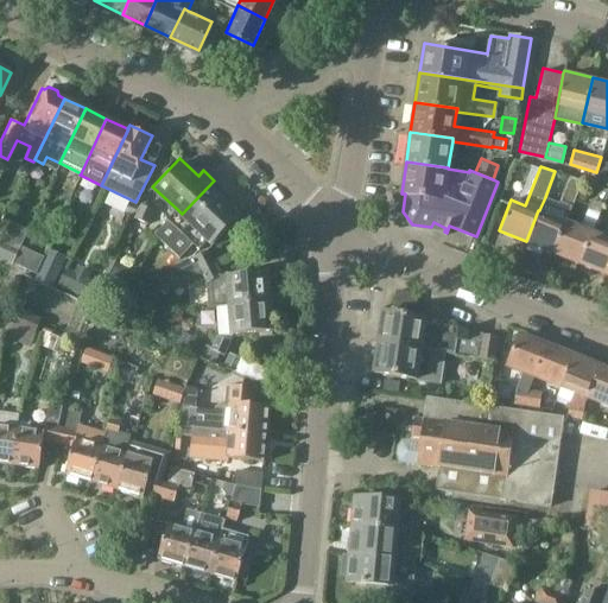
[(538,210),(526,241),(552,252),(564,221),(565,221),(567,220),(572,204),(582,179),(569,175),(569,176),(558,202),(545,197),(539,210),(538,210)]
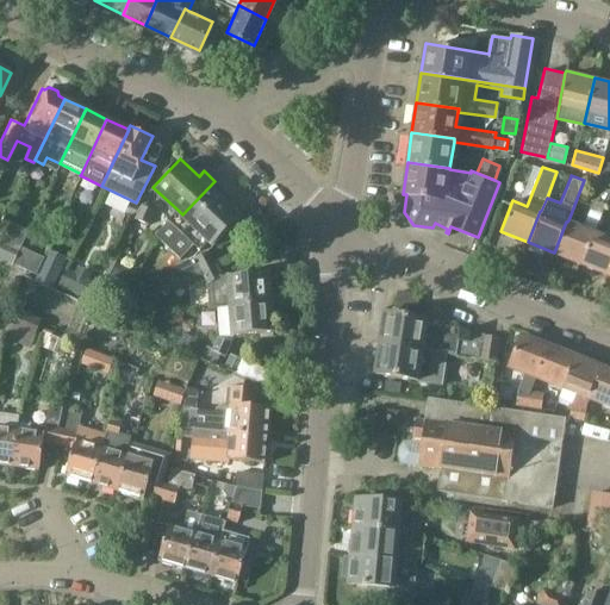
[(215,181),(182,214),(178,210),(155,234),(179,257),(194,243),(200,249),(209,239),(211,242),(238,214),(235,211),(240,205),(215,181)]
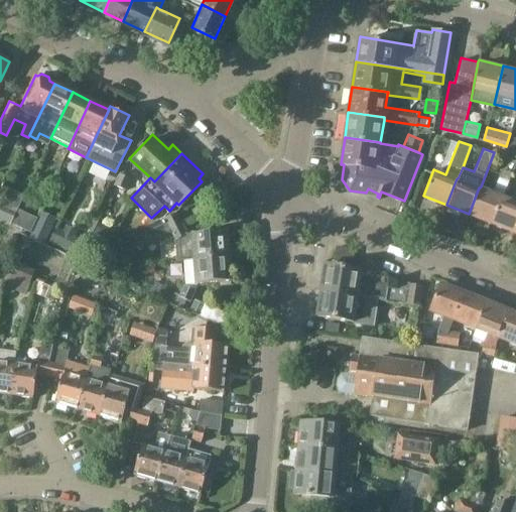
[(479,187),(469,214),(491,222),(501,196),(504,197),(513,171),(502,167),(493,193),(480,187),(479,187)]
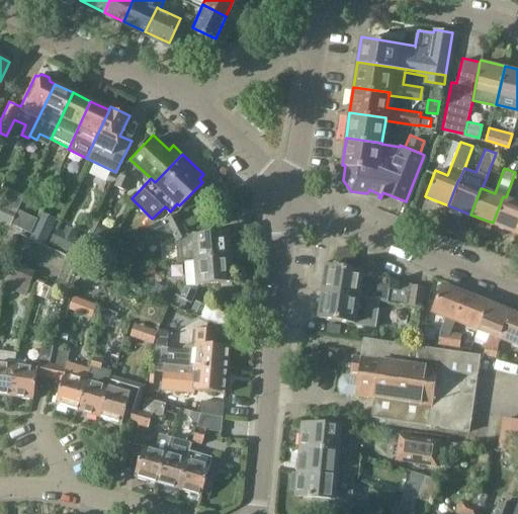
[(121,173),(114,185),(125,191),(132,179),(121,173)]
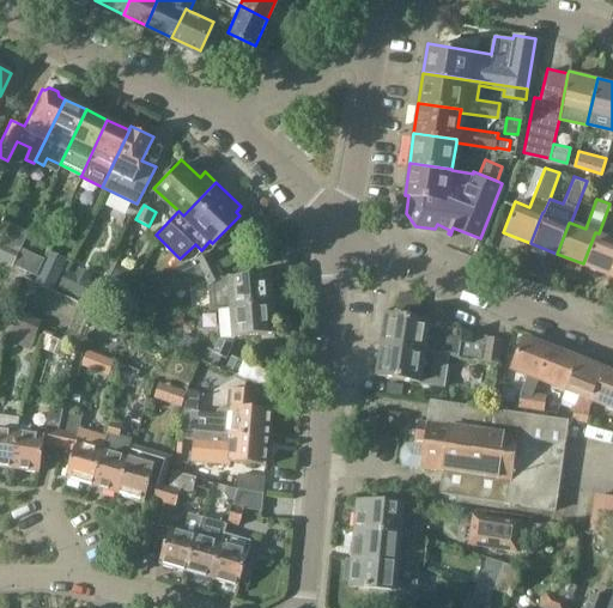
[(611,274),(612,275),(612,274),(612,229),(610,238),(599,233),(595,232),(583,263),(611,274)]
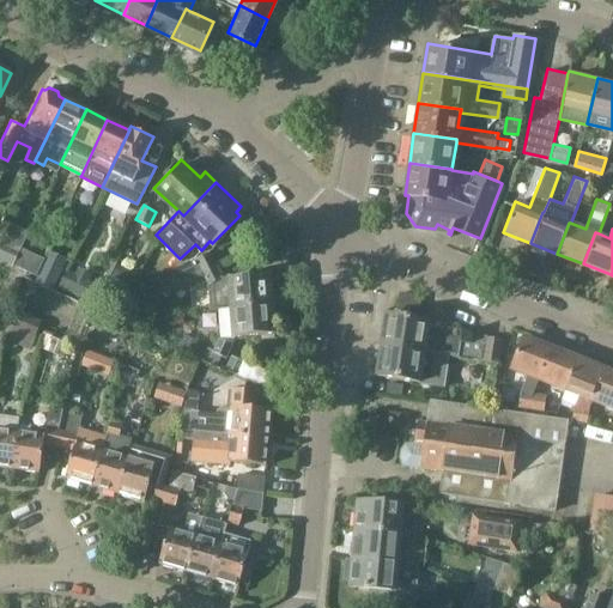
[(0,257),(13,265),(23,243),(0,232),(0,257)]
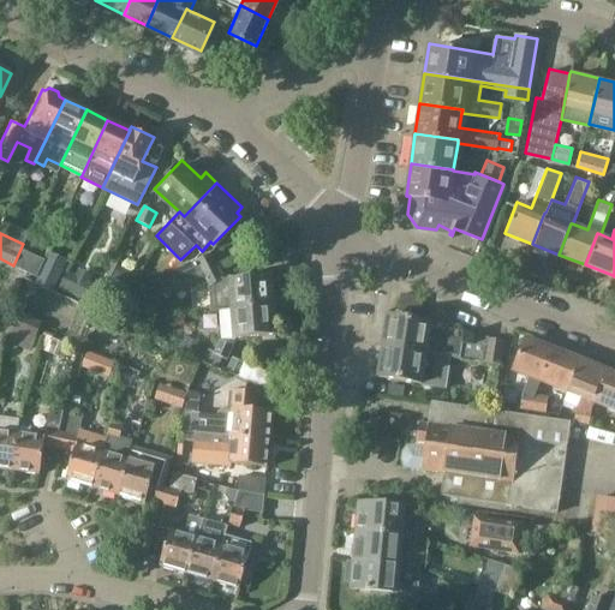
[(23,249),(16,265),(36,275),(37,273),(45,258),(23,249)]
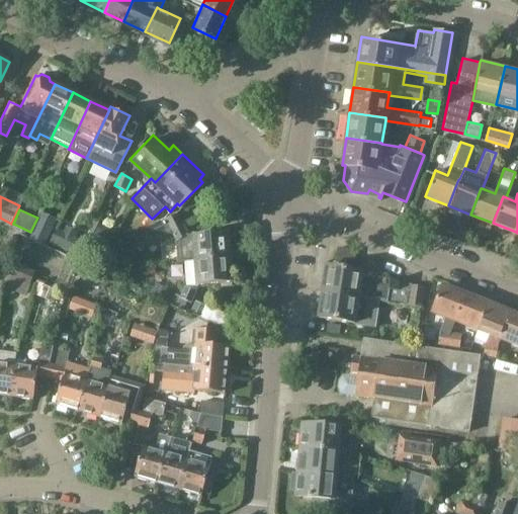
[(134,233),(139,245),(171,229),(176,240),(177,260),(184,260),(229,257),(227,230),(187,233),(177,211),(166,218),(166,217),(134,233)]
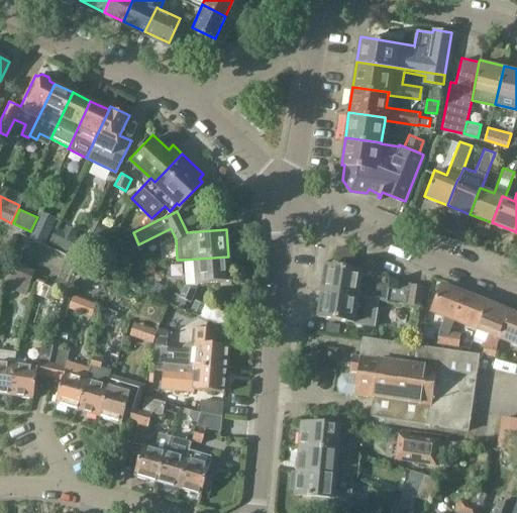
[(39,213),(30,233),(45,239),(55,220),(39,213)]
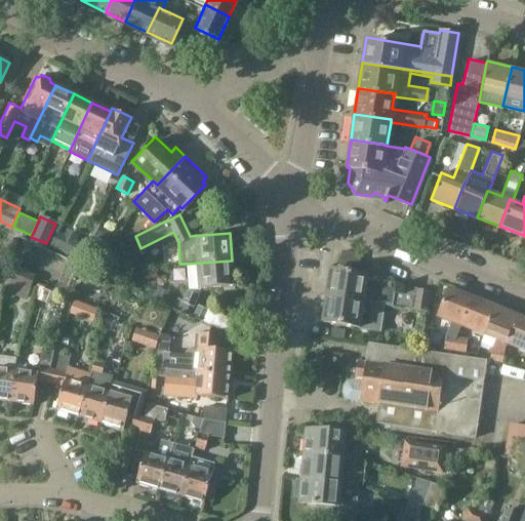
[(77,256),(84,242),(56,230),(50,244),(77,256)]
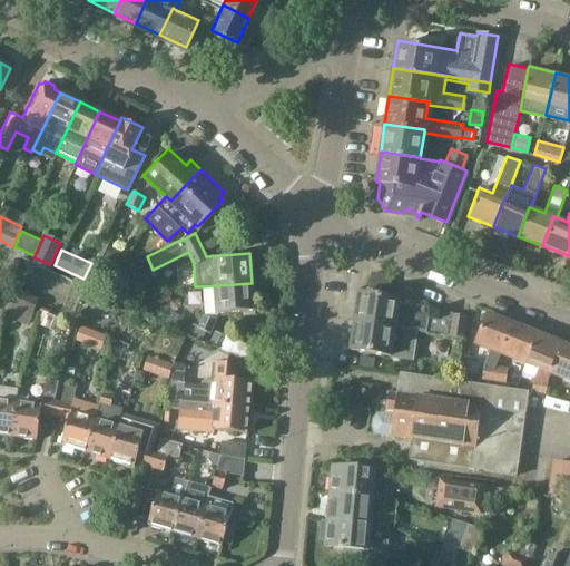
[(101,289),(117,296),(128,274),(111,266),(101,289)]
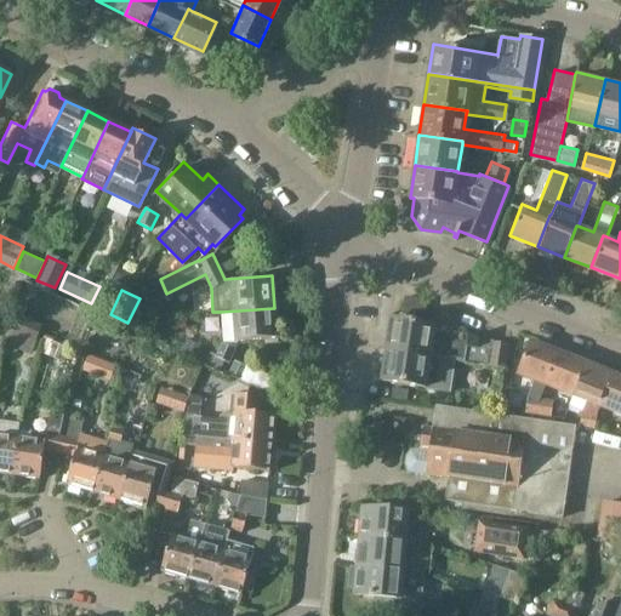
[(399,313),(425,318),(427,307),(426,307),(428,297),(404,294),(403,303),(400,303),(399,313)]
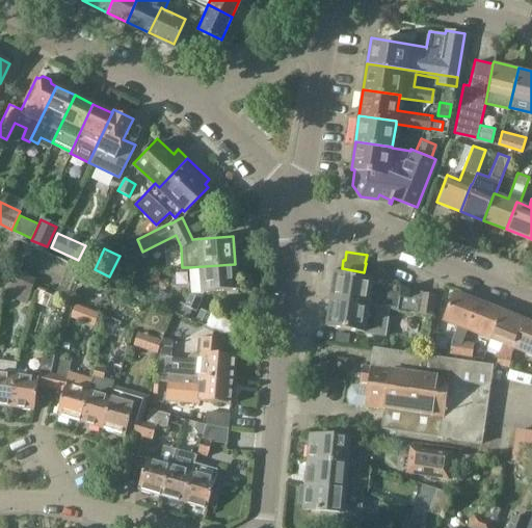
[(190,280),(192,294),(201,297),(204,291),(237,288),(235,264),(189,267),(190,280)]
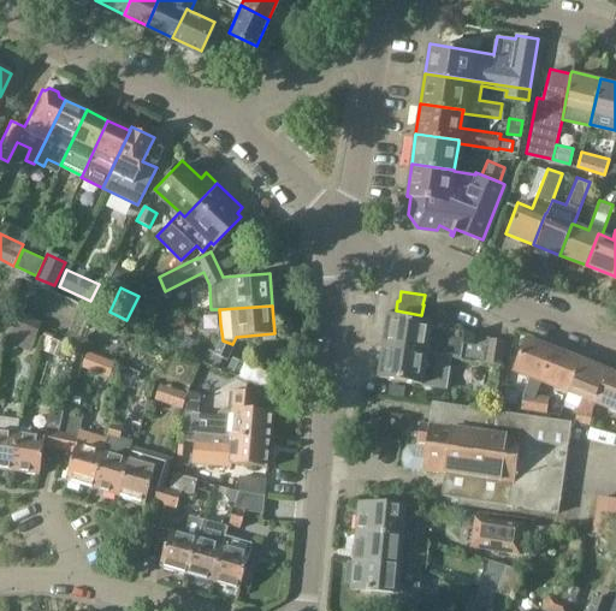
[(7,324),(36,334),(41,321),(13,309),(9,318),(7,324)]
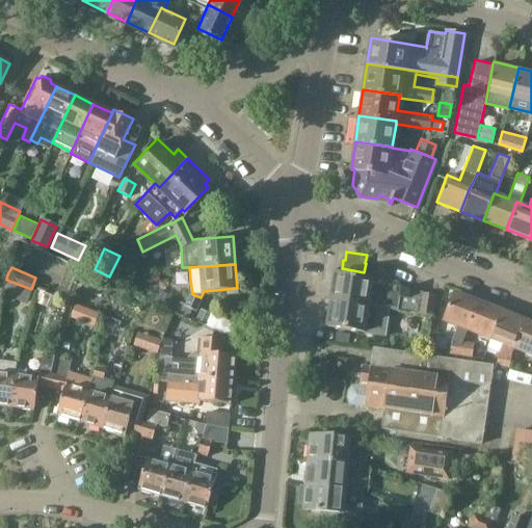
[(334,280),(331,298),(389,306),(408,309),(407,310),(433,314),(437,293),(424,291),(424,290),(371,281),(372,278),(335,272),(334,280)]
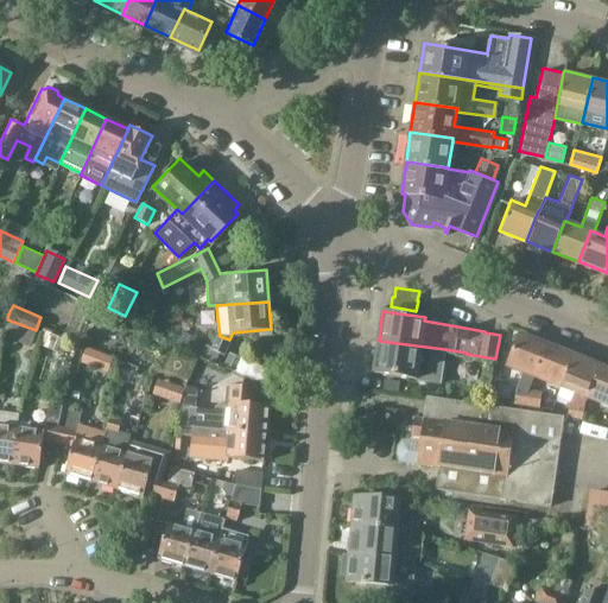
[(49,336),(45,344),(63,353),(68,340),(52,332),(54,329),(44,324),(43,329),(42,334),(49,336)]
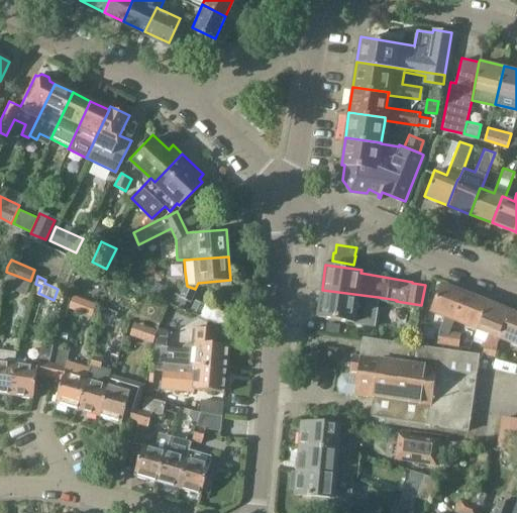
[(167,287),(149,280),(144,291),(176,304),(179,296),(165,290),(167,287)]
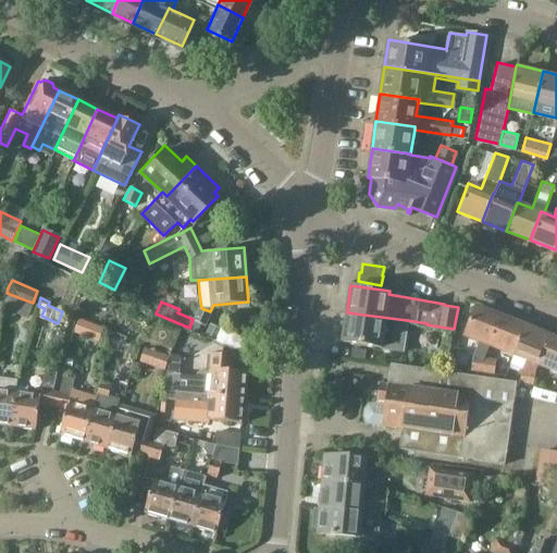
[(463,334),(478,340),(474,354),(471,369),(479,370),(485,356),(490,344),(500,316),(474,306),(463,334)]
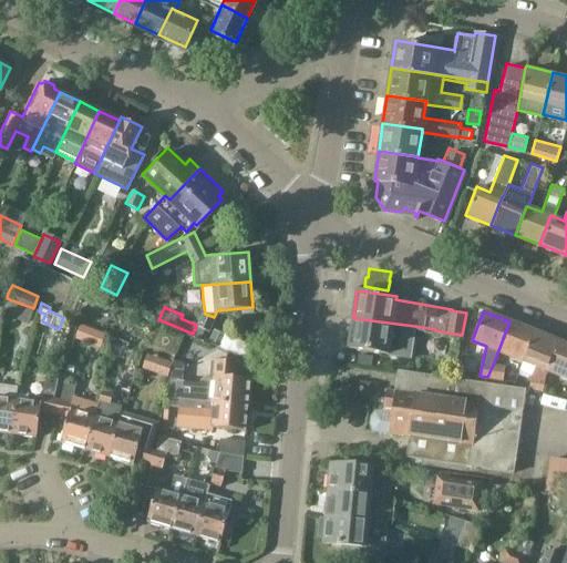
[(202,313),(196,325),(209,330),(215,318),(214,317),(205,314),(202,313)]
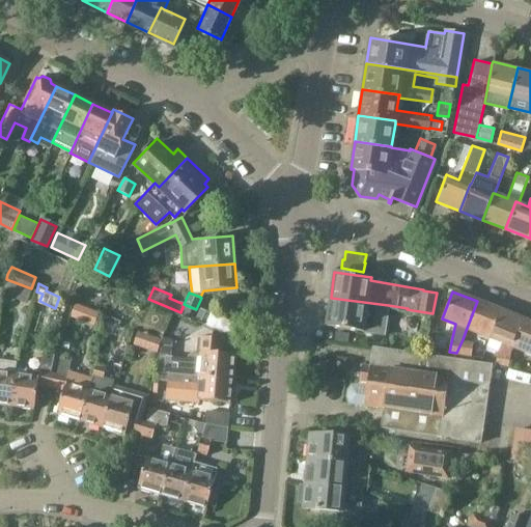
[(331,298),(327,324),(384,333),(388,305),(331,298)]
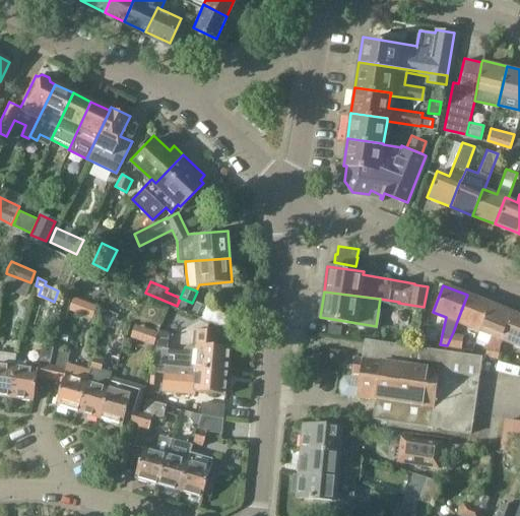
[(467,295),(457,321),(468,325),(479,330),(491,303),(467,295)]
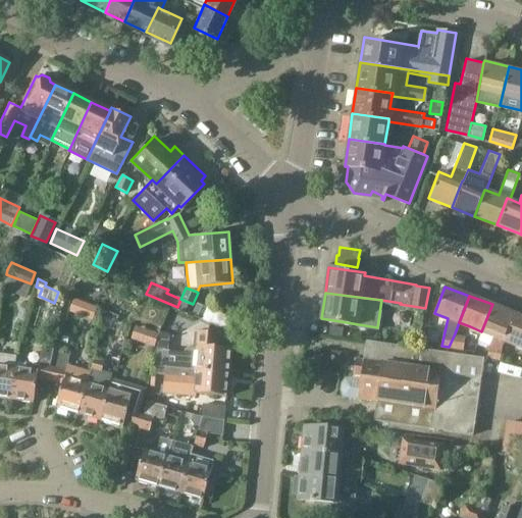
[(73,297),(69,309),(83,315),(88,302),(73,297)]
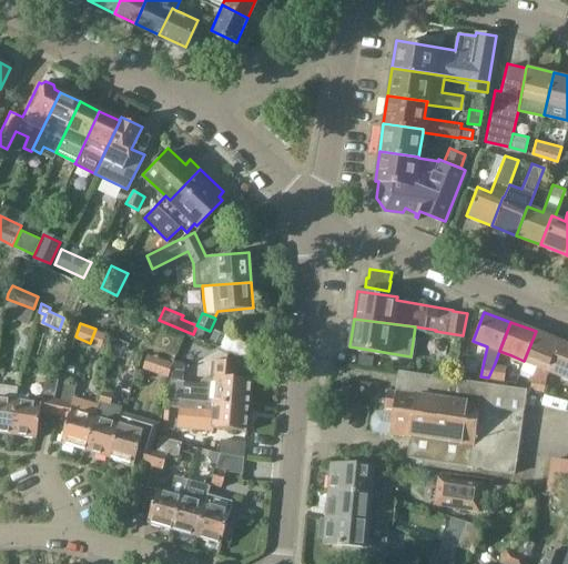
[(209,340),(220,345),(225,333),(214,328),(209,340)]
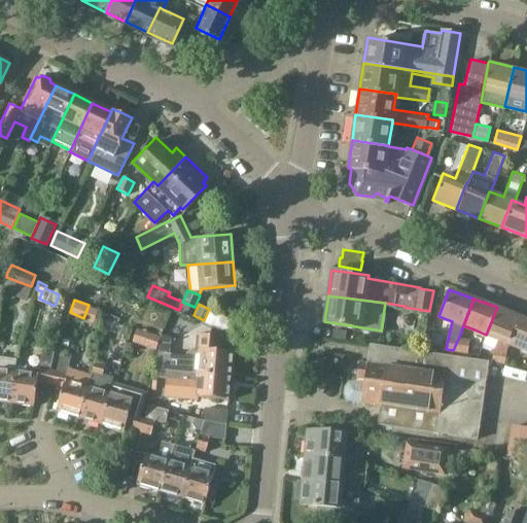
[(497,307),(486,335),(498,339),(494,348),(492,360),(505,362),(507,350),(510,343),(520,316),(497,307)]
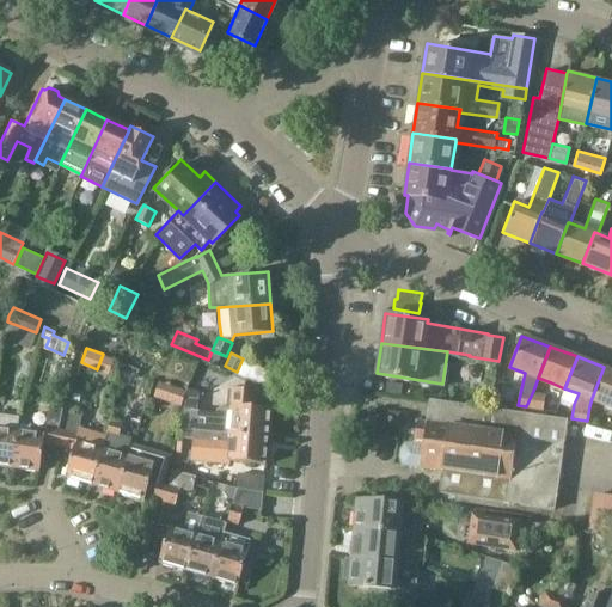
[(611,369),(604,367),(592,398),(611,405),(611,369)]
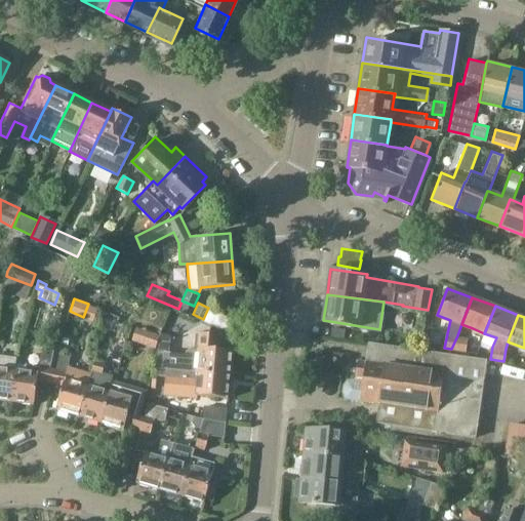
[(156,348),(160,333),(135,325),(131,339),(156,348)]
